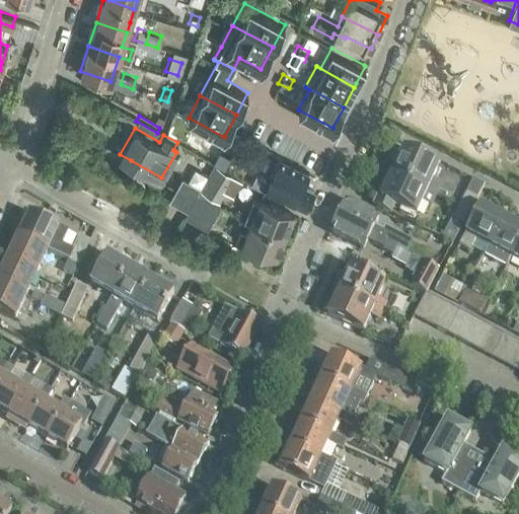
[(224,165),(230,153),(219,147),(213,159),(224,165)]
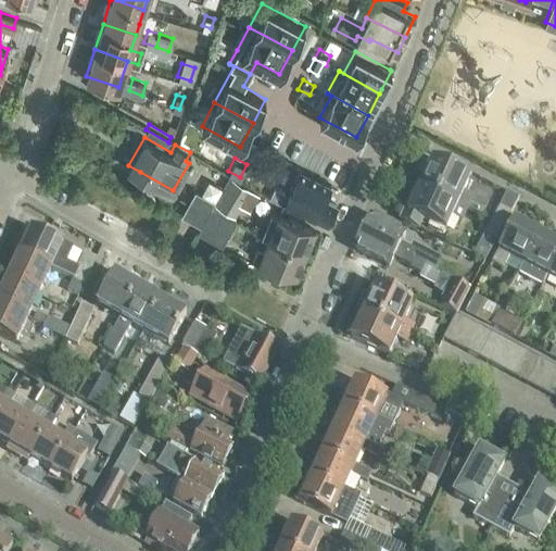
[(431,160),(420,185),(466,205),(471,193),(462,189),(468,176),(431,160)]
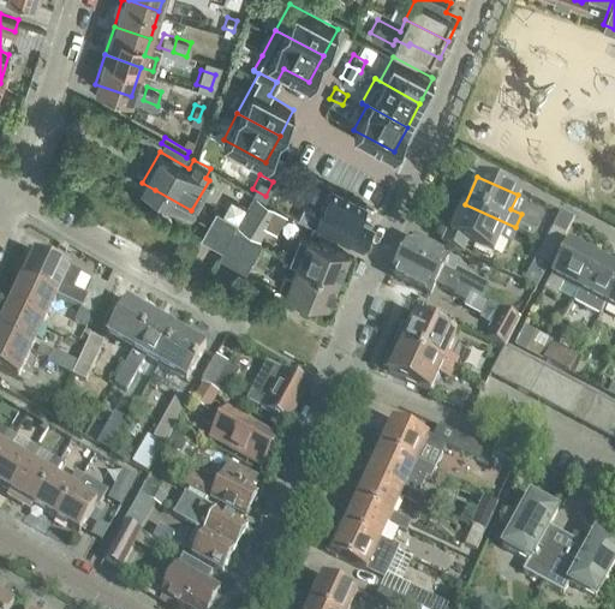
[(317,222),(360,244),(371,222),(358,215),(366,199),(333,181),(324,198),(338,206),(332,218),(304,202),(298,214),(317,224),(317,222)]
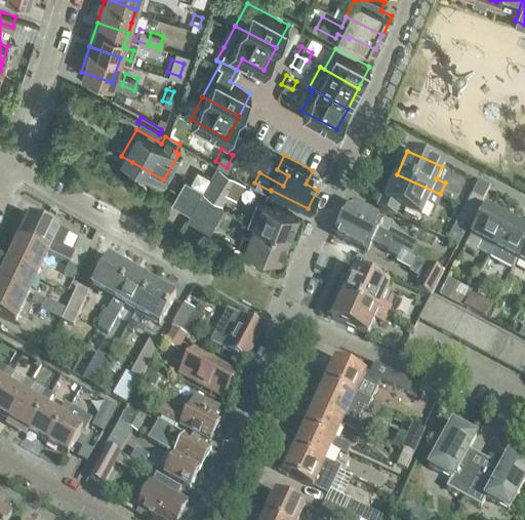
[(220,201),(236,175),(217,164),(202,190),(220,201)]
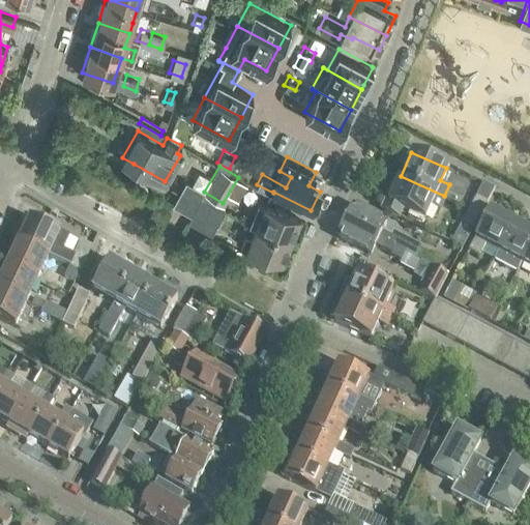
[(165,196),(176,202),(185,207),(199,184),(178,172),(165,196)]
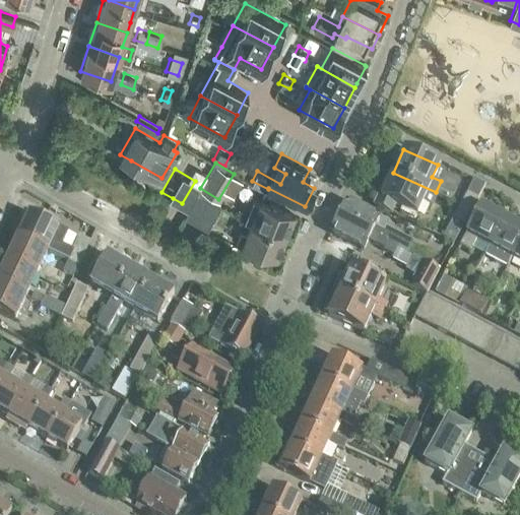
[(436,192),(393,173),(392,173),(388,172),(374,204),(392,212),(396,203),(416,212),(423,198),(431,201),(436,192)]
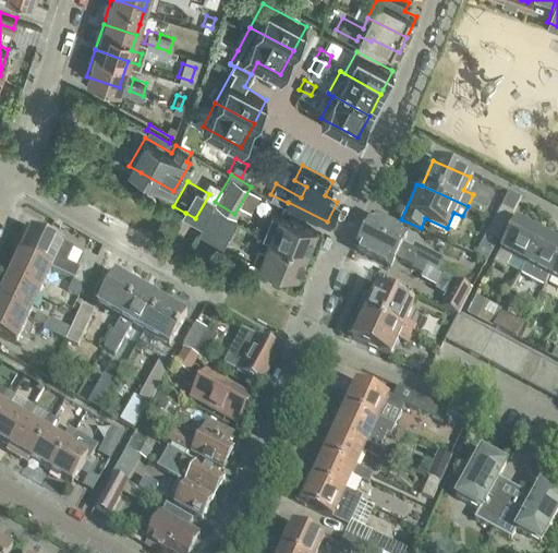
[(501,203),(493,217),(504,223),(512,208),(501,203)]
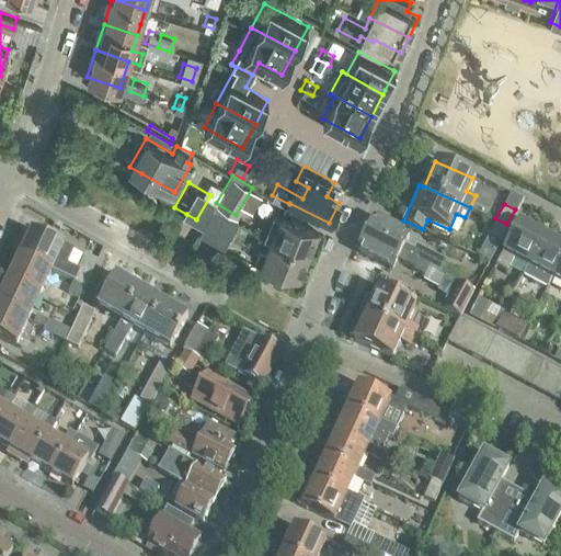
[(204,225),(218,234),(222,237),(233,218),(215,207),(204,225)]
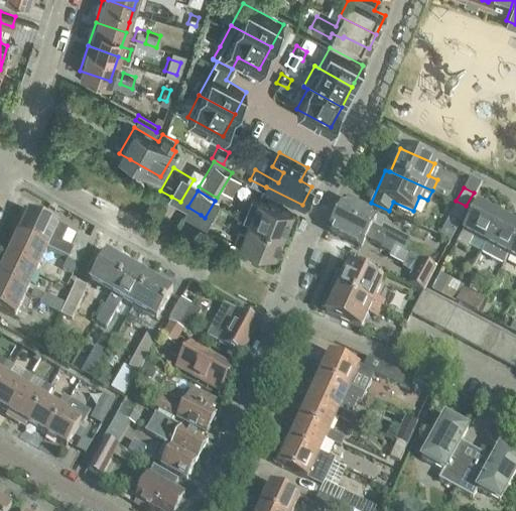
[(251,207),(248,214),(248,215),(285,231),(293,211),(256,195),(251,193),(246,205),(251,207)]
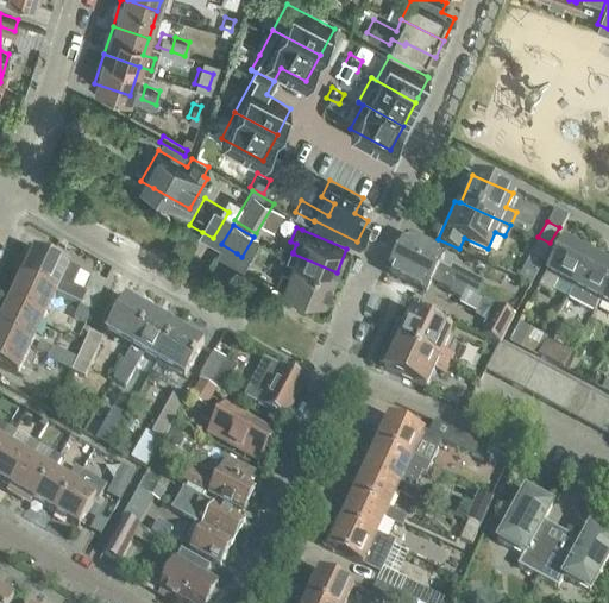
[(407,234),(397,251),(454,281),(466,287),(472,275),(451,264),(449,269),(439,264),(444,253),(407,234)]
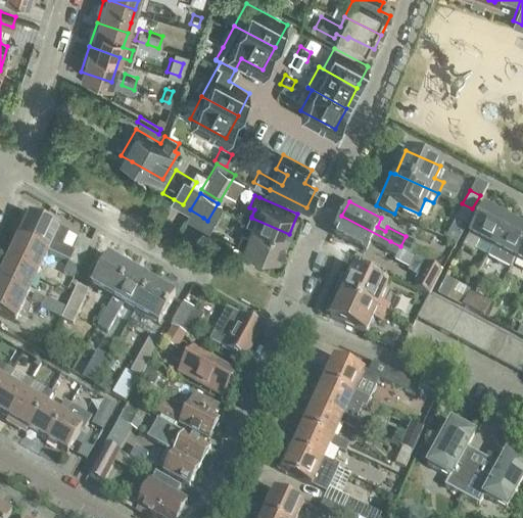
[(465,223),(472,208),(462,203),(455,218),(465,223)]
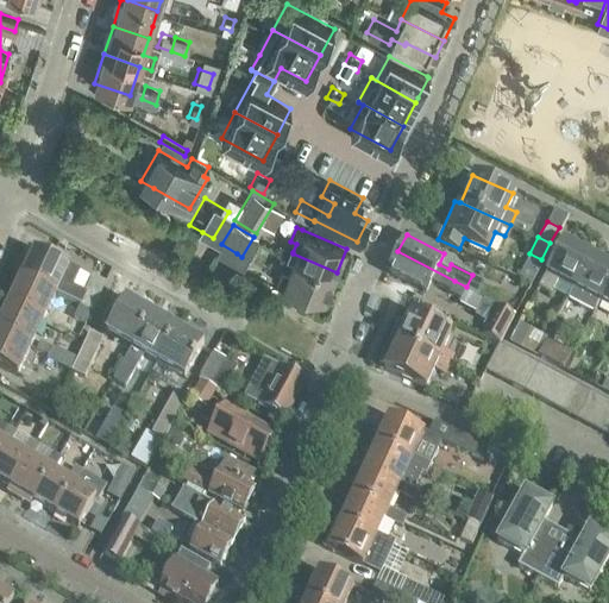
[(563,237),(539,284),(550,289),(558,275),(573,283),(590,251),(563,237)]
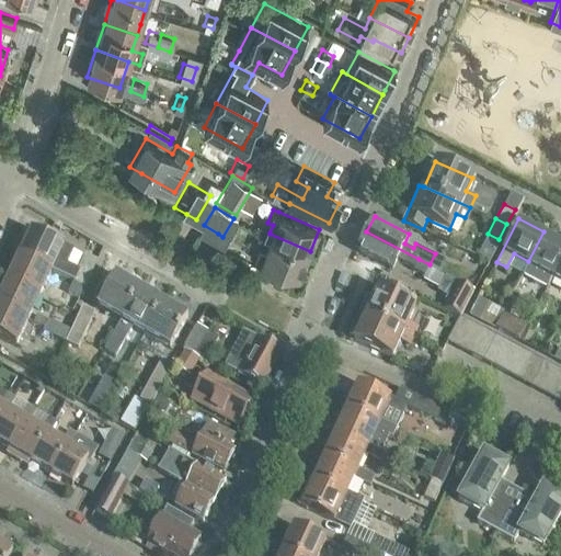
[(19,241),(23,244),(20,252),(50,268),(73,278),(83,283),(95,259),(84,252),(78,267),(66,260),(72,246),(64,241),(63,242),(26,225),(19,241)]
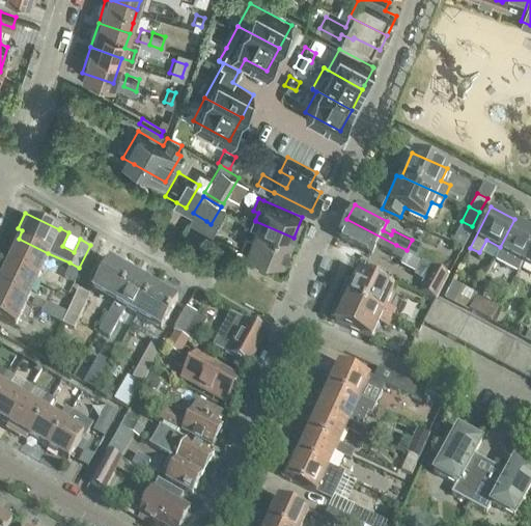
[(346,219),(338,234),(371,252),(376,243),(392,251),(396,245),(346,219)]
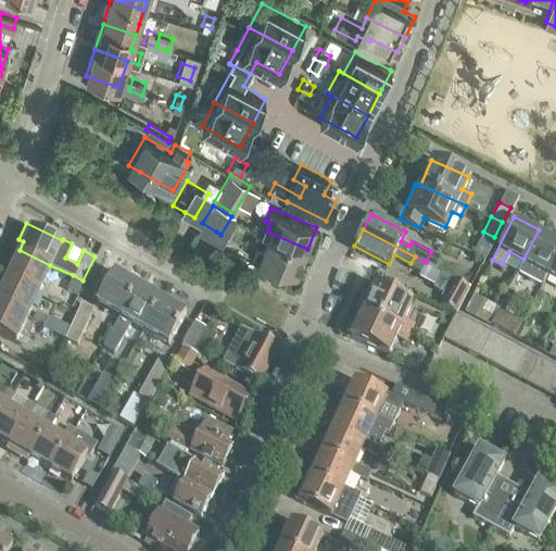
[(555,238),(539,229),(523,259),(547,271),(555,253),(555,238)]
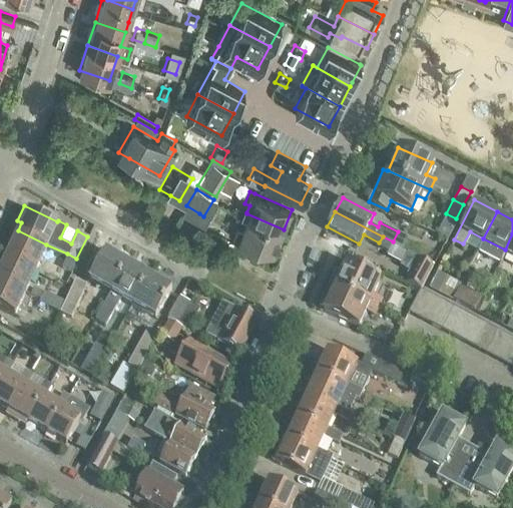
[(232,232),(237,234),(275,250),(284,229),(246,213),(241,224),(236,222),(232,232)]
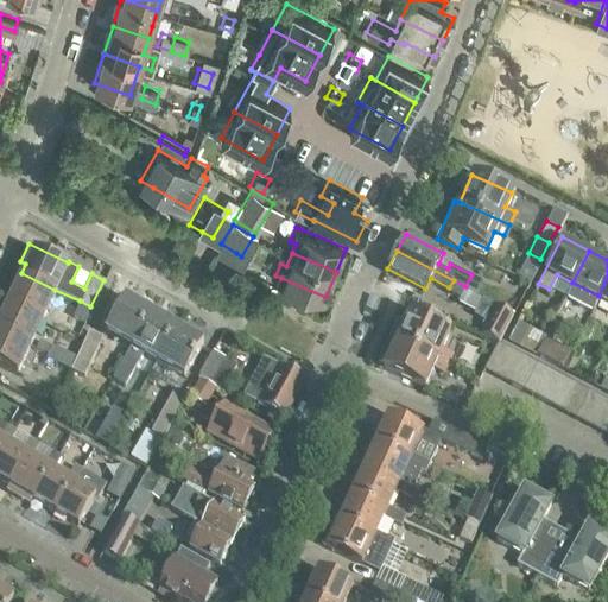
[(7,301),(42,317),(55,290),(21,273),(7,301)]
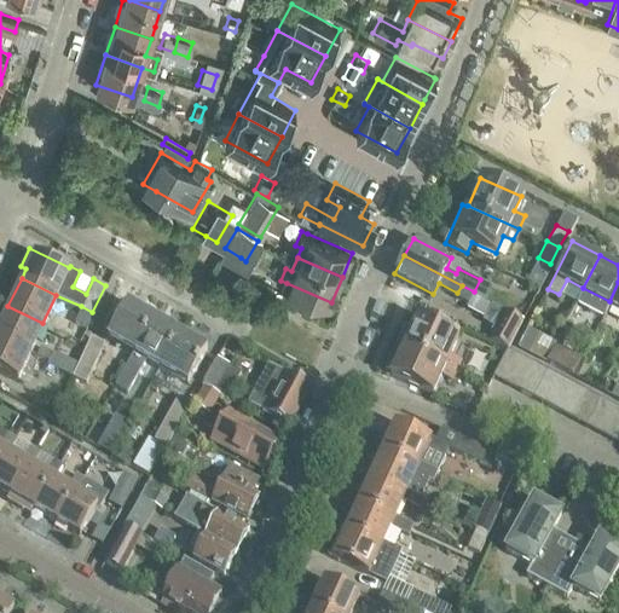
[(106,334),(133,350),(152,314),(126,299),(106,334)]
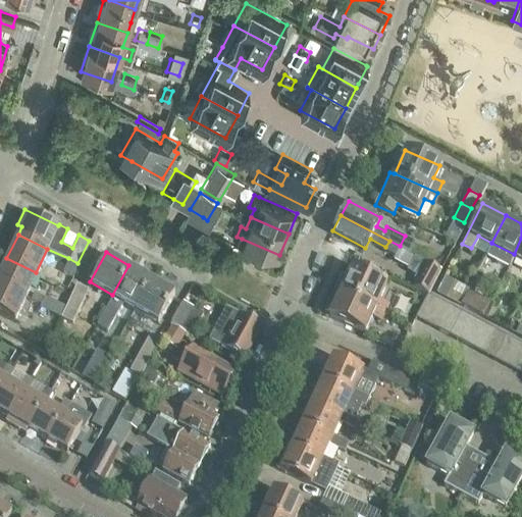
[(6,258),(0,271),(0,281),(25,295),(36,272),(6,258)]
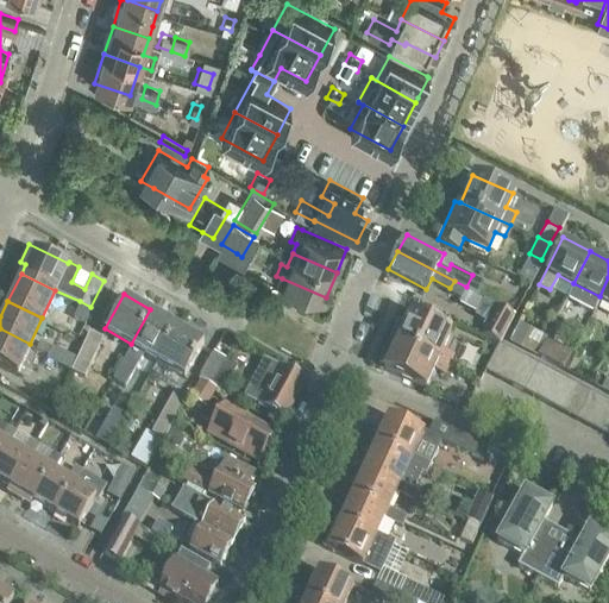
[(90,307),(80,301),(74,312),(86,319),(90,307)]
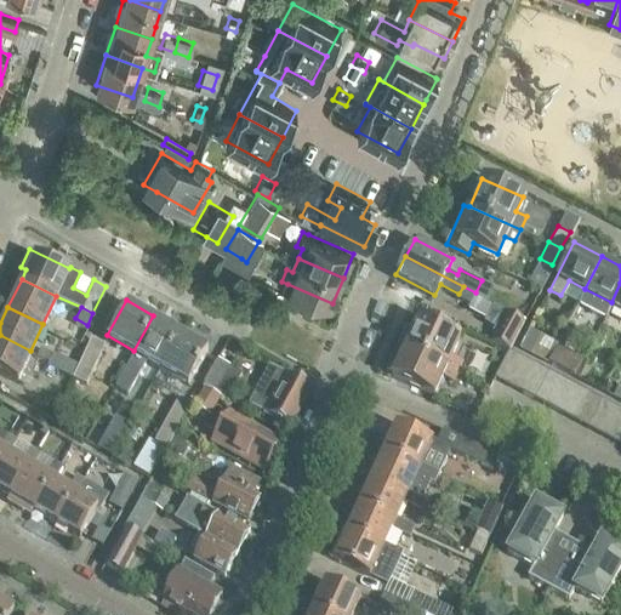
[(505,307),(490,334),(508,342),(523,315),(505,307)]
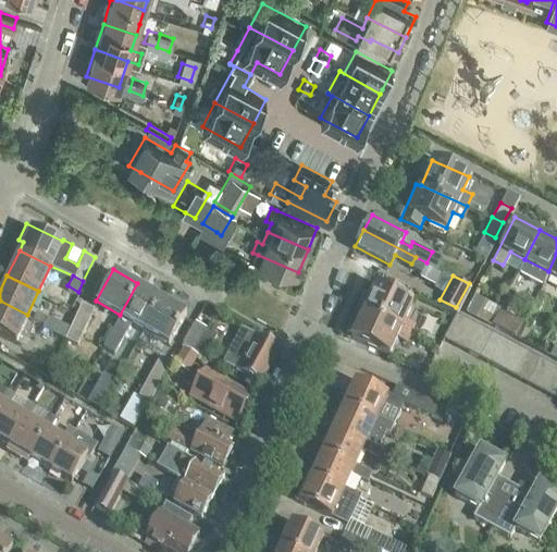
[(144,329),(161,297),(137,283),(120,315),(102,344),(113,351),(131,321),(144,329)]
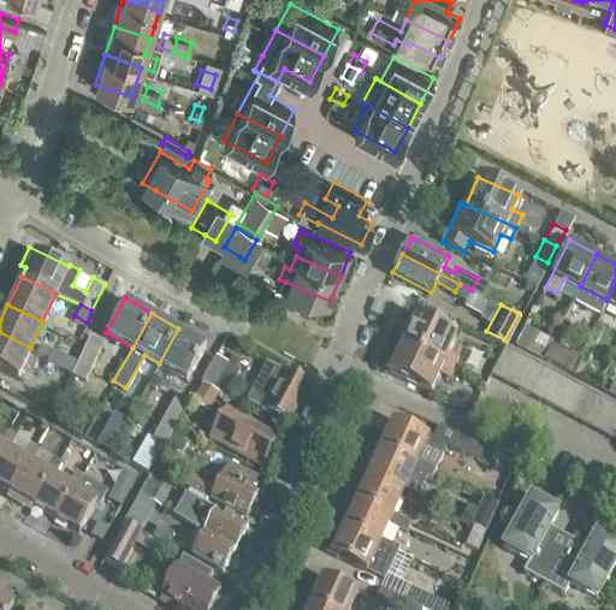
[(415,313),(402,342),(413,347),(454,365),(458,355),(448,350),(456,332),(415,313)]
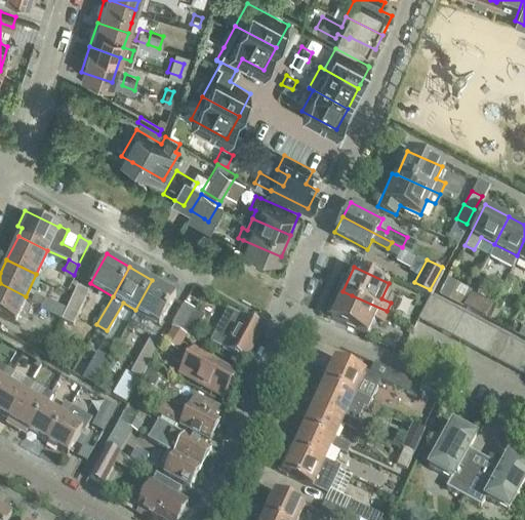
[(463,305),(472,288),(472,287),(448,275),(447,274),(438,290),(463,305)]
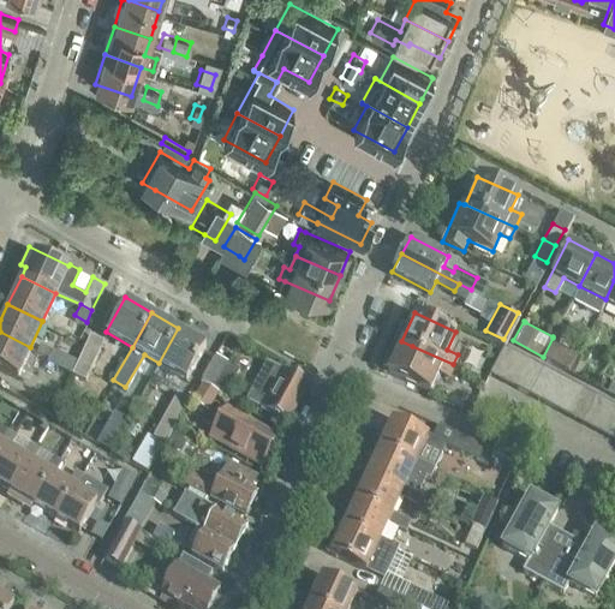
[(204,344),(178,328),(159,363),(184,377),(204,344)]
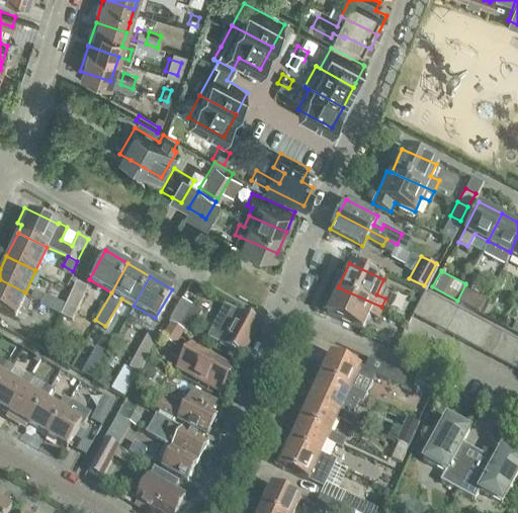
[(0,308),(14,315),(25,292),(0,279),(0,308)]
